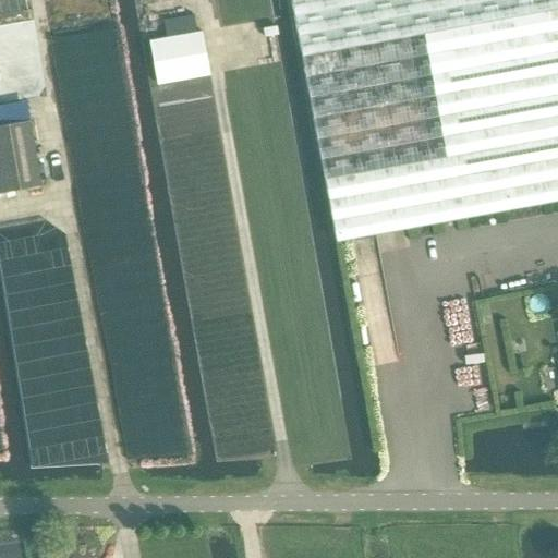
[(0,0),(0,15),(25,12),(23,0),(0,0)]
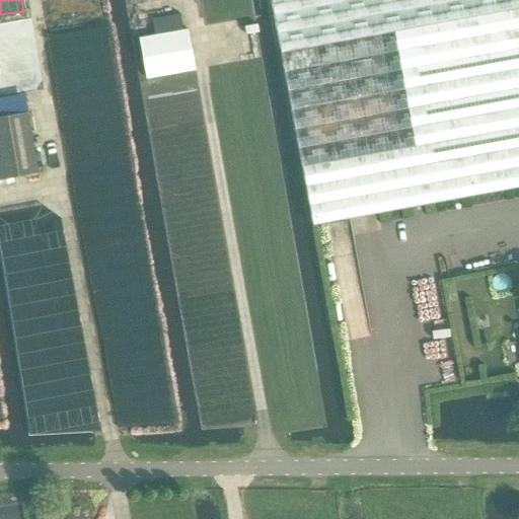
[(518,0),(272,0),(282,53),(409,28),(518,7),(518,0)]
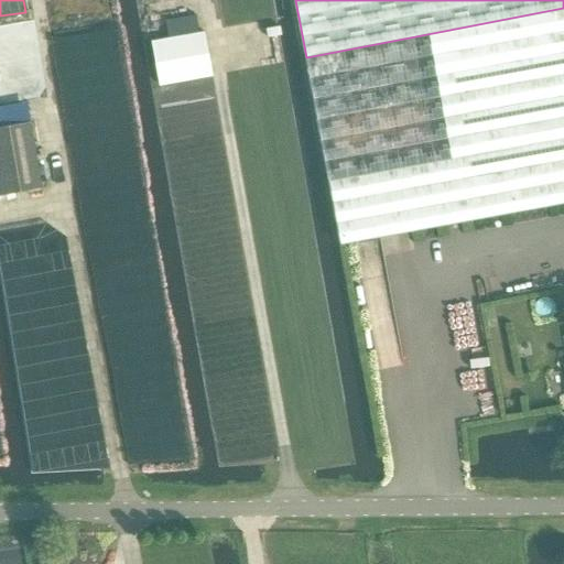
[(563,8),(444,31),(478,219),(563,203),(563,8)]
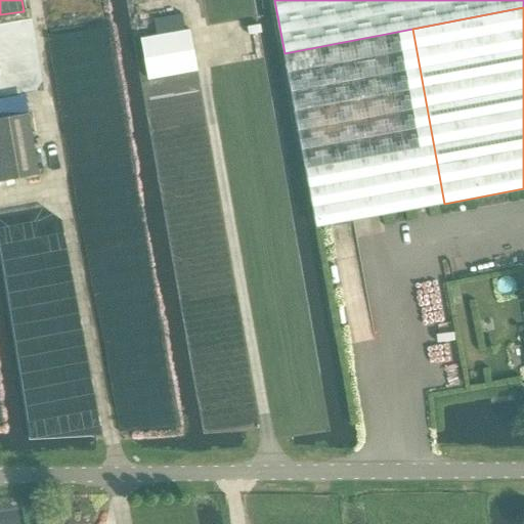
[(156,36),(141,39),(148,79),(197,71),(189,30),(184,31),(181,14),(153,19),(156,36)]
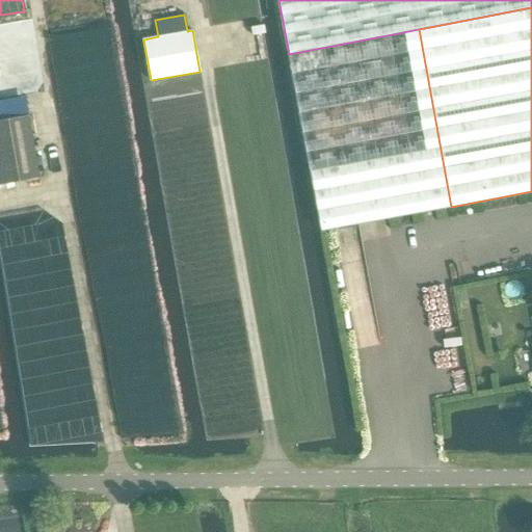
[(419,29),(289,54),(299,114),(321,231),(451,207),(419,29)]
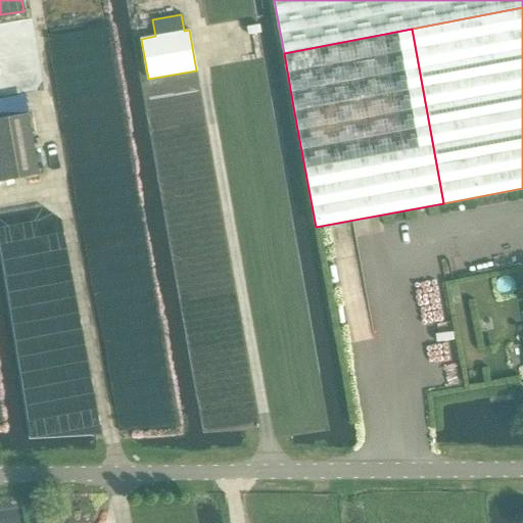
[(0,117),(0,181),(39,175),(29,113),(0,117)]
